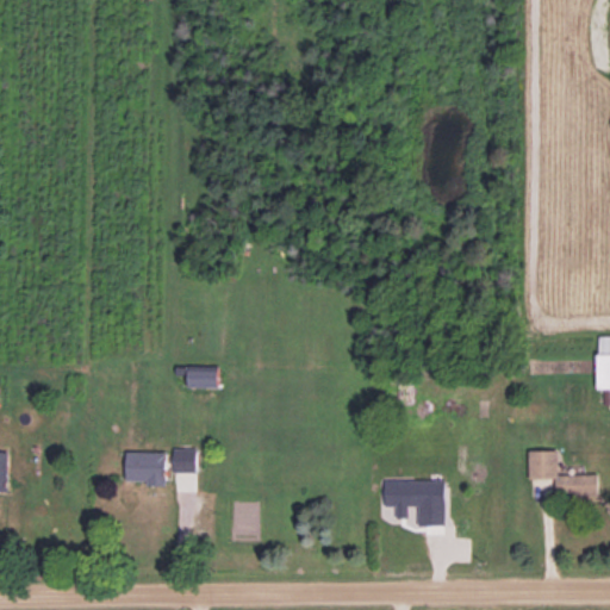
[(597,388),(604,388),(604,403),(609,403),(609,335),(597,335),(597,388)]
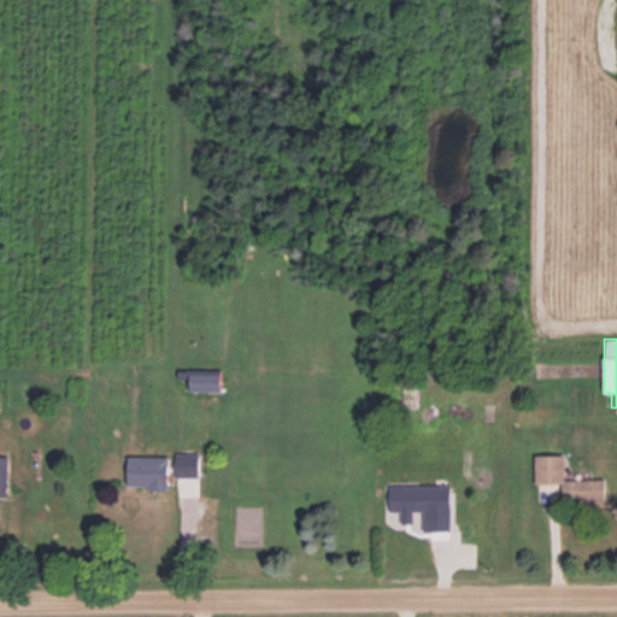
[(221,370),(189,370),(189,391),(221,391),(221,370)]
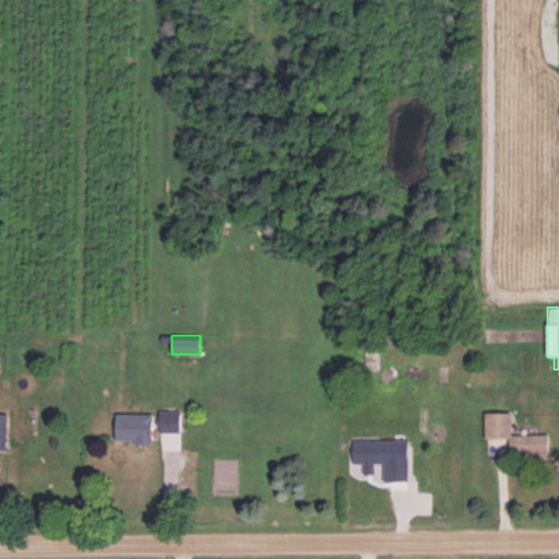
[(181,411),(159,411),(159,432),(180,432),(181,411)]
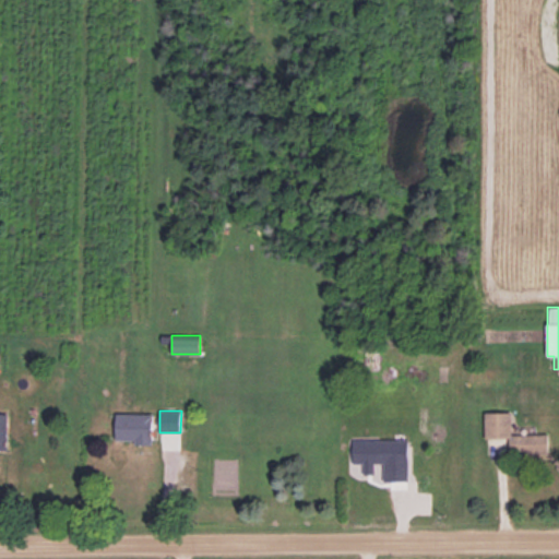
[(511,412),(484,412),(485,438),(510,438),(510,454),(547,453),(547,433),(511,435),(511,412)]
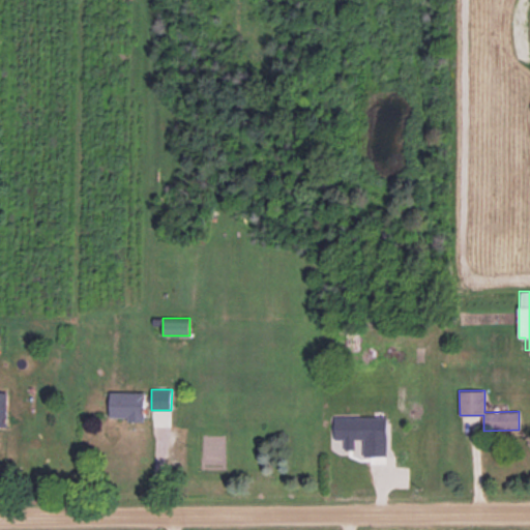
[(0,425),(7,425),(8,391),(0,391),(0,425)]
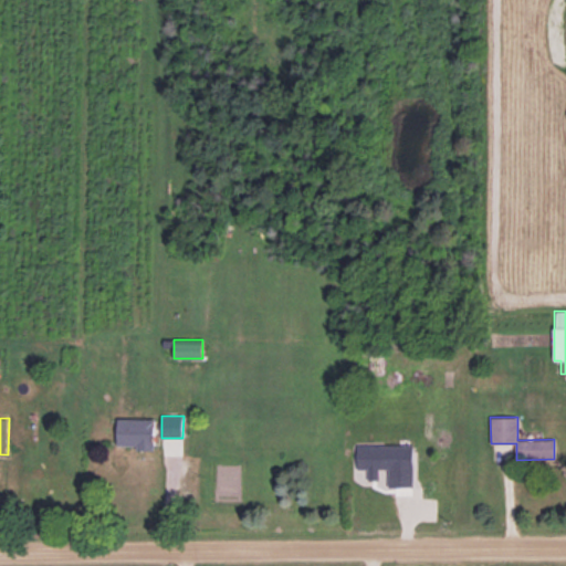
[(156,419),(118,418),(117,447),(156,448),(156,419)]
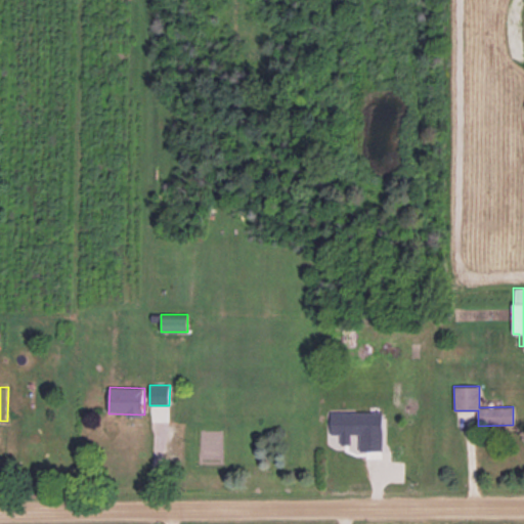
[(382,411),(331,412),(331,434),(340,434),(340,439),(350,439),(350,434),(359,434),(359,451),(383,450),(382,411)]
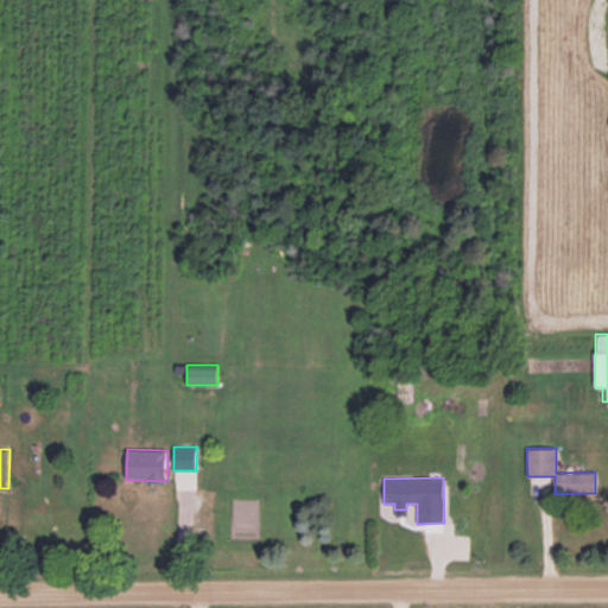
All buildings are outlined.
